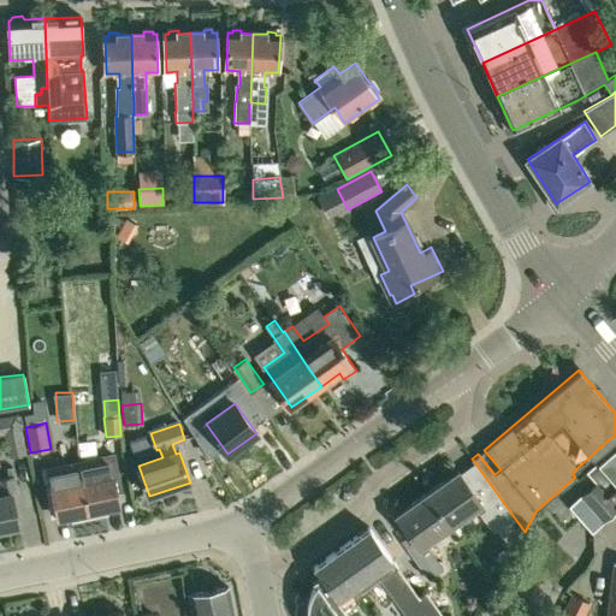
[(25,454),(21,427),(4,431),(9,457),(25,454)]
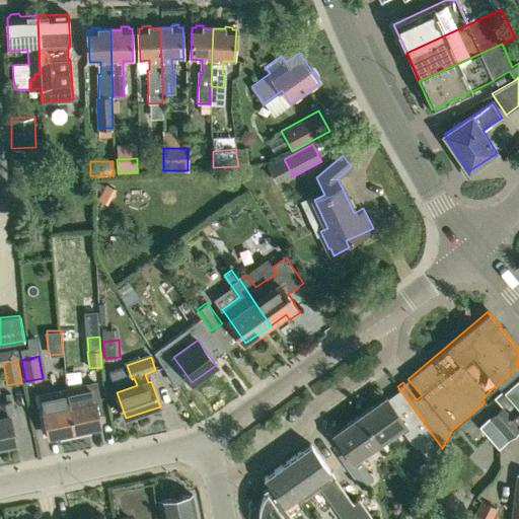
[(518,374),(494,397),(502,406),(479,426),(499,447),(514,434),(518,439),(518,374)]
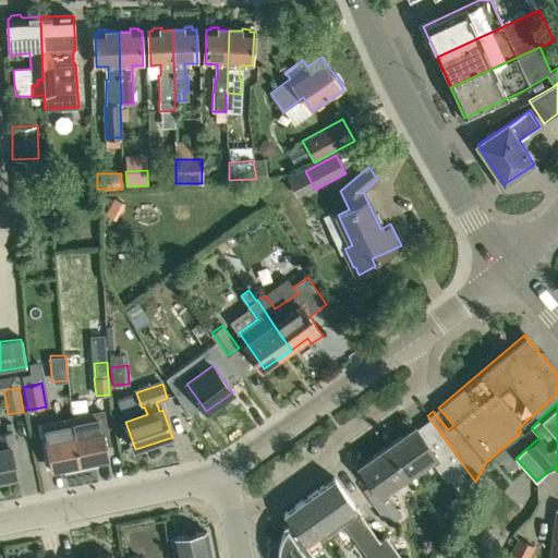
[(71,421),(81,464),(108,459),(106,445),(109,444),(104,413),(72,419),(72,421),(71,421)]
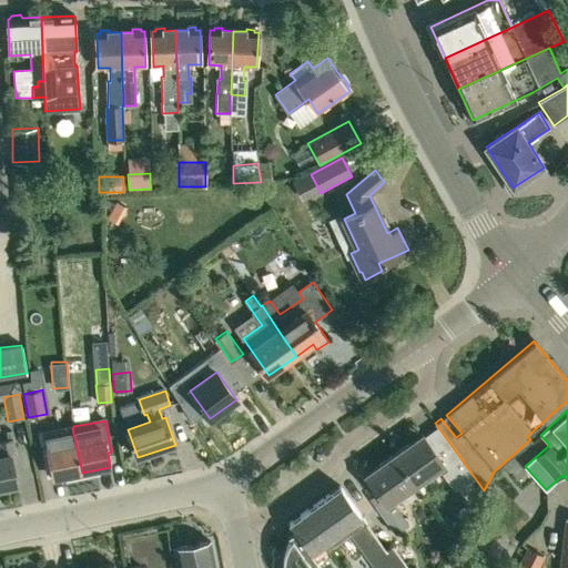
[(72,430),(51,435),(50,432),(40,434),(46,464),(51,463),(53,478),(82,473),(72,428),(72,430)]
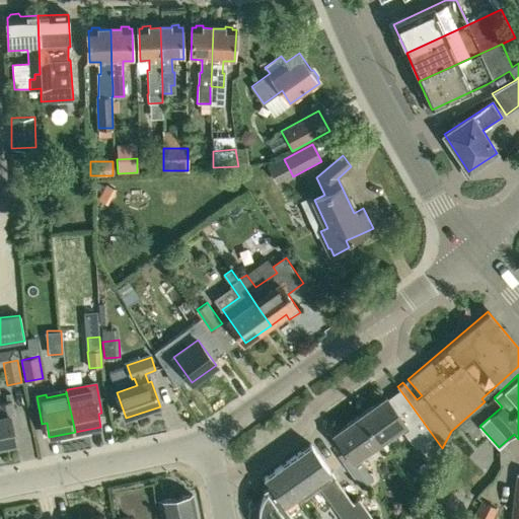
[(402,419),(387,398),(386,396),(359,417),(377,443),(392,432),(397,435),(402,431),(415,448),(426,441),(408,415),(402,419)]
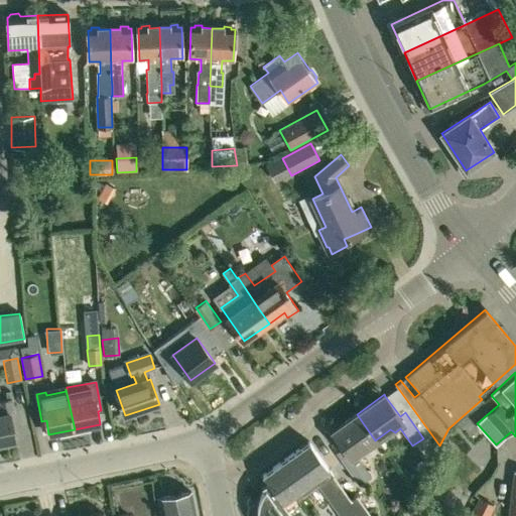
[(12,399),(0,401),(0,443),(15,441),(10,414),(14,413),(12,399)]
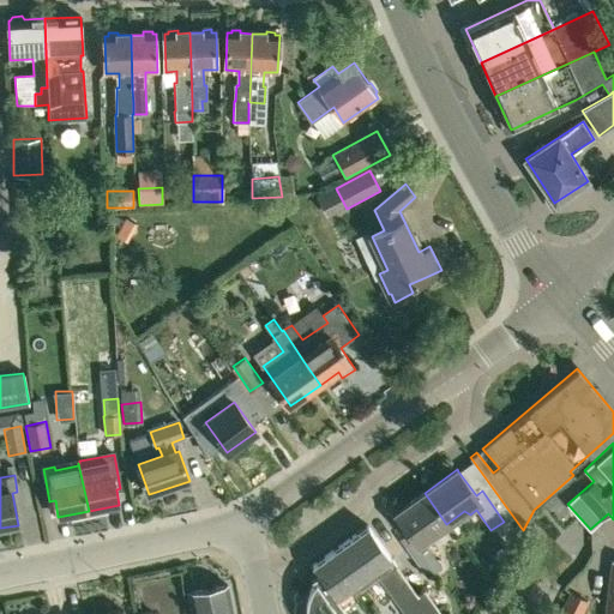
[(446,524),(425,493),(393,515),(408,534),(401,540),(426,576),(440,566),(426,546),(433,541),(431,535),(446,524)]
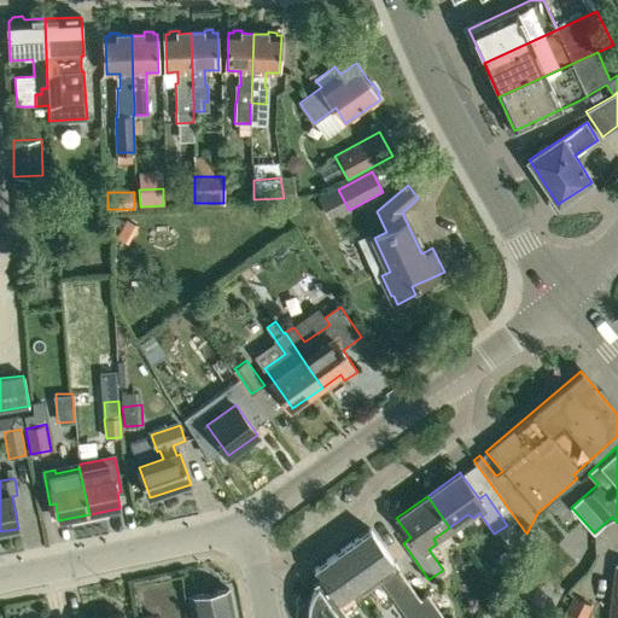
[(313,583),(315,588),(313,593),(310,596),(309,600),(308,604),(308,606),(308,608),(308,612),(308,614),(308,617),(307,617),(350,617),(344,608),(382,582),(398,570),(369,529),(314,569),(320,578),(313,583)]
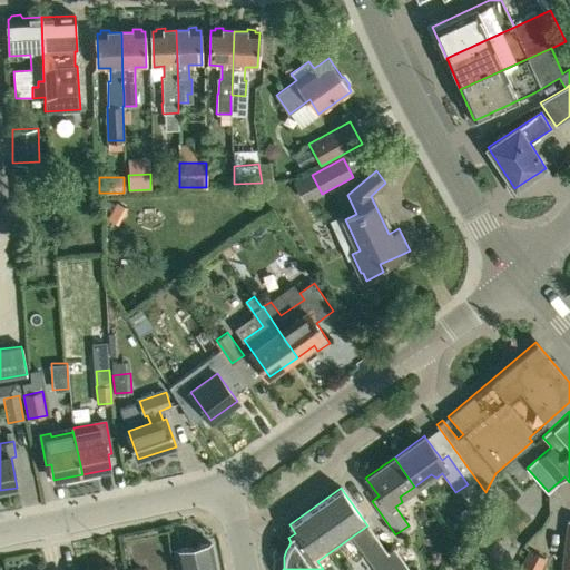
[(569,569),(569,521),(567,521),(560,569),(569,569)]
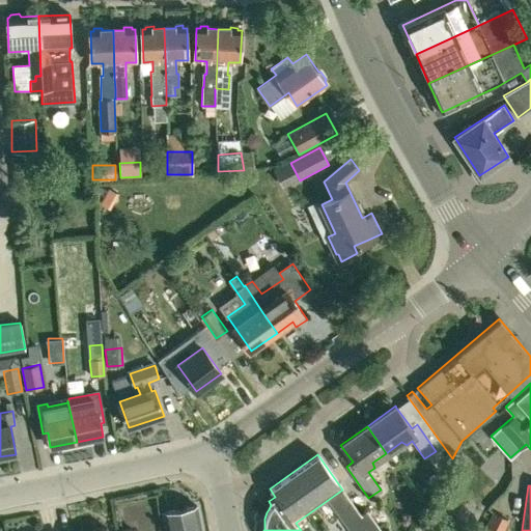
[(342,490),(328,500),(348,530),(382,530),(367,511),(361,515),(342,490)]
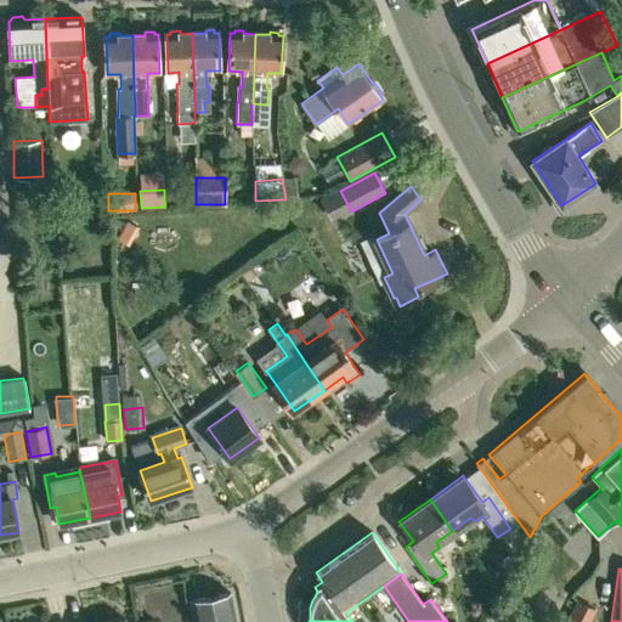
[(237,621),(231,593),(192,600),(196,621),(237,621)]
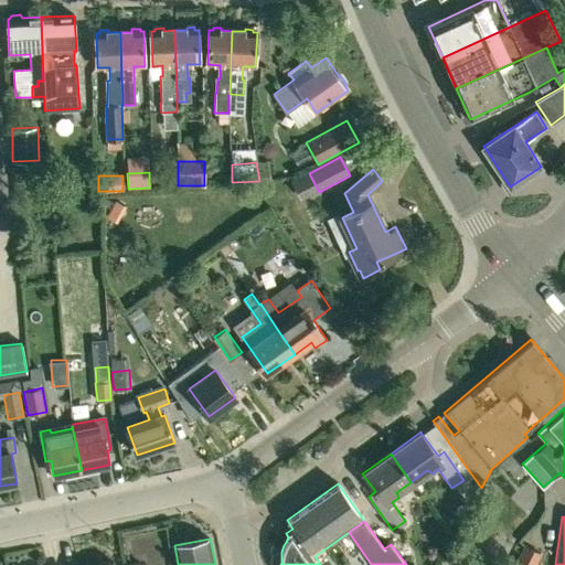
[(524,545),(513,564),(535,564),(541,553),(524,545)]
